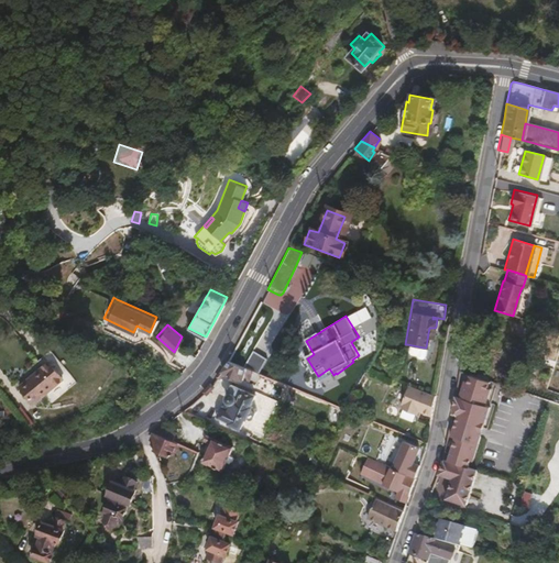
[(28,392),(63,362),(43,339),(30,350),(35,355),(13,375),(28,392)]
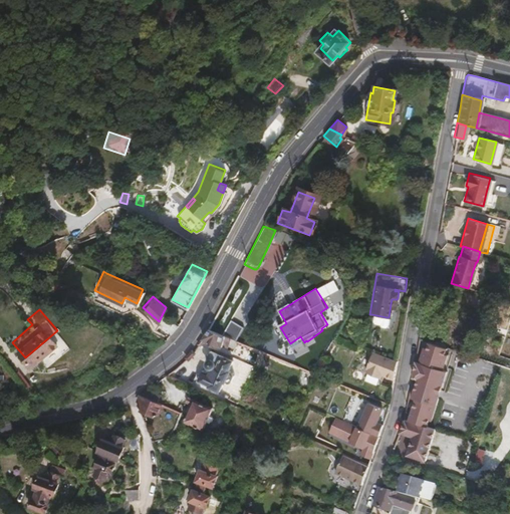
[(386,324),(387,317),(371,314),(370,320),(373,322),(378,323),(379,325),(384,326),(386,324)]
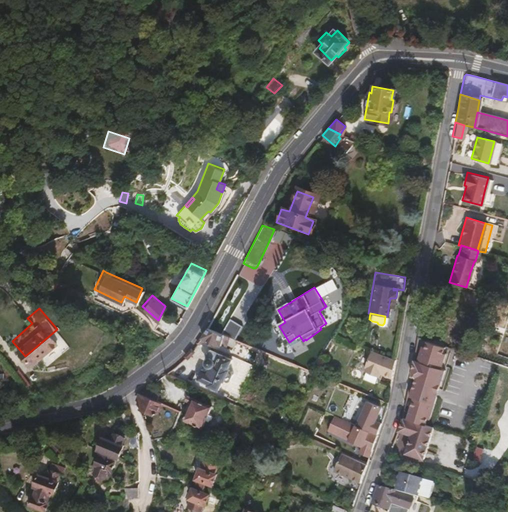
[(229,350),(232,342),(207,332),(202,342),(208,344),(208,346),(215,348),(216,347),(222,350),(223,348),(229,350)]
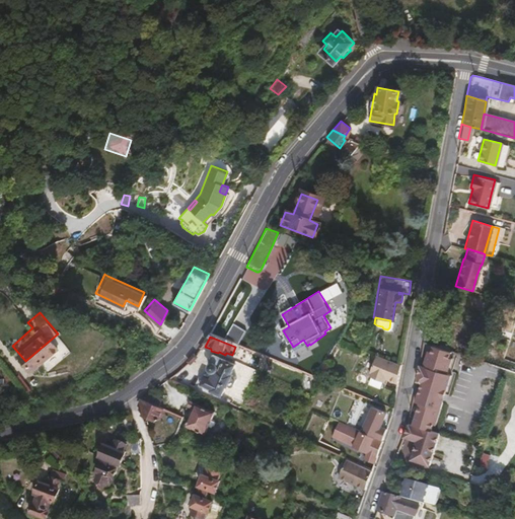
[(418,401),(441,408),(456,354),(429,347),(423,367),(419,366),(415,381),(419,382),(415,400),(418,401)]
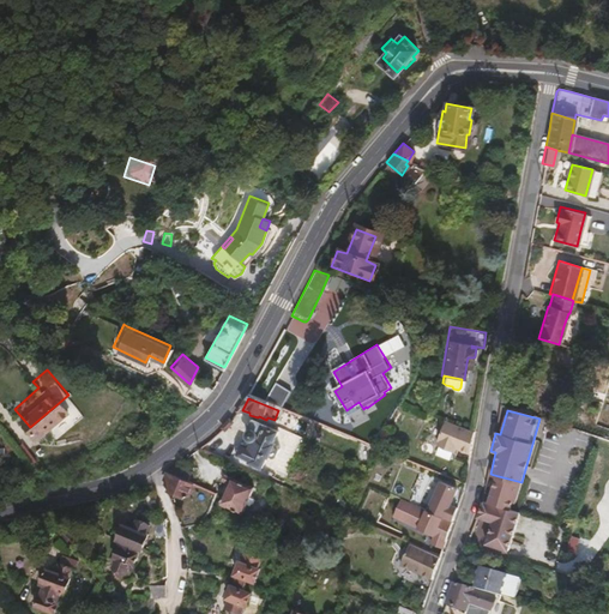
[(468,455),(471,432),(444,421),(434,446),(451,453),(452,449),(468,455)]
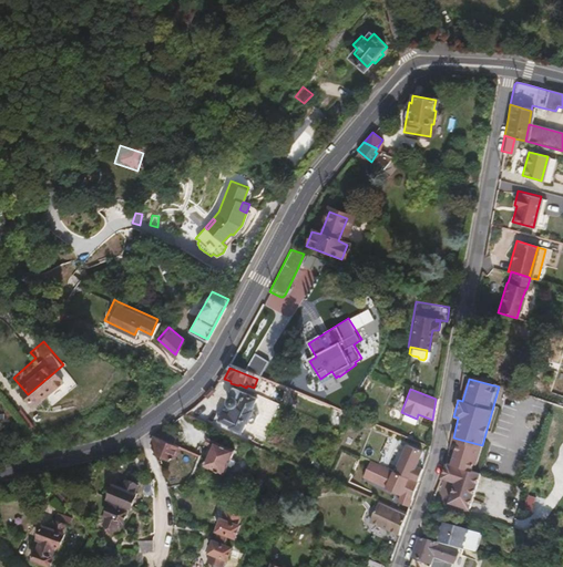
[(251,412),(255,402),(231,391),(227,400),(231,401),(229,404),(225,405),(224,408),(226,411),(225,414),(221,412),(215,424),(241,434),(246,424),(249,425),(254,424),(257,418),(256,414),(251,412)]
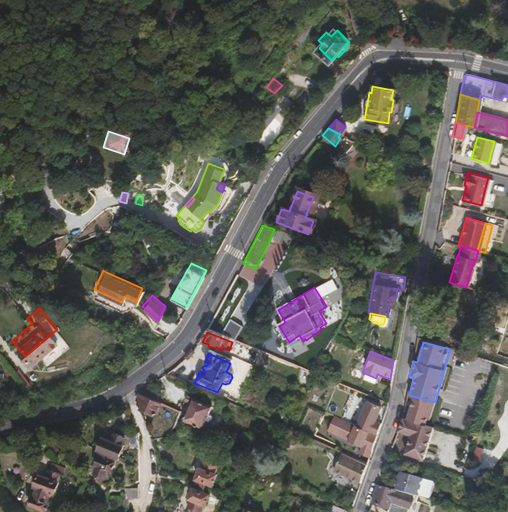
[(152,401),(155,392),(145,389),(136,395),(152,401)]
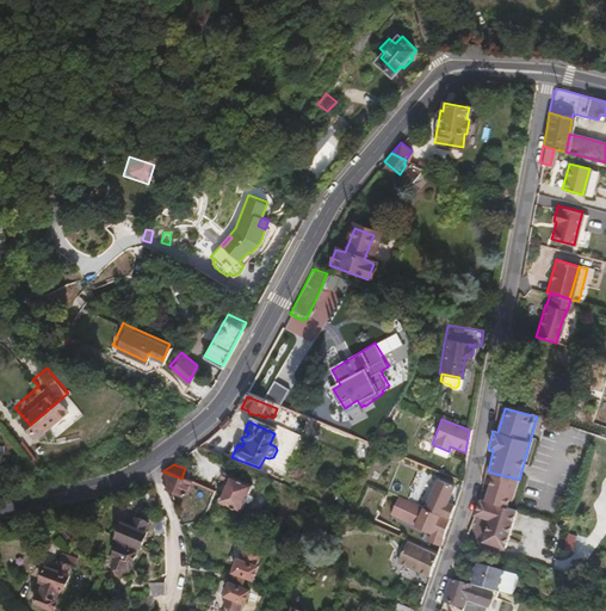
[(184,491),(189,480),(181,479),(162,471),(161,479),(166,481),(165,483),(166,487),(180,493),(184,491)]
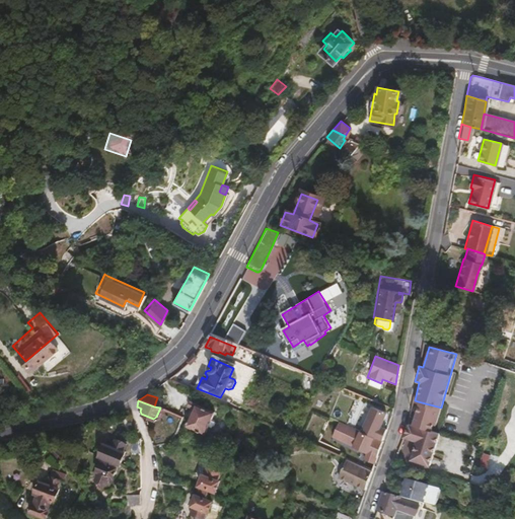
[(418,401),(412,424),(432,430),(434,425),(438,426),(441,408),(418,401)]
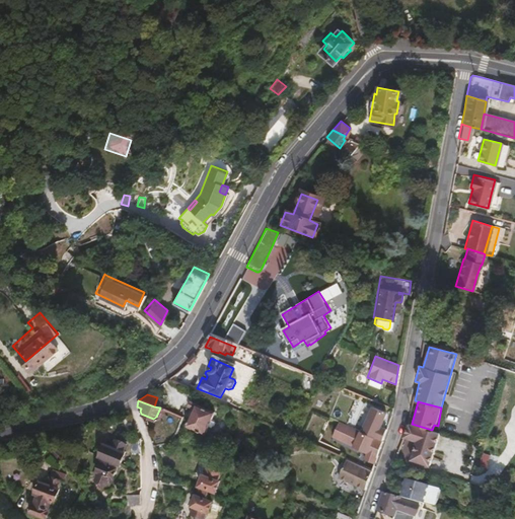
[(205,435),(214,414),(195,405),(193,411),(186,427),(205,435)]
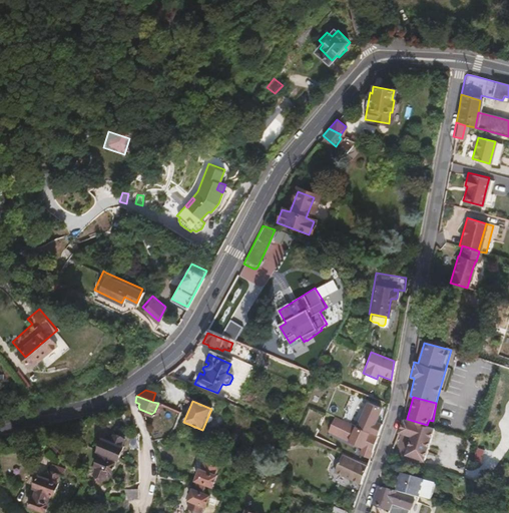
[(379,421),(384,408),(368,401),(358,427),(332,417),(326,432),(363,446),(359,455),(370,459),(384,423),(379,421)]
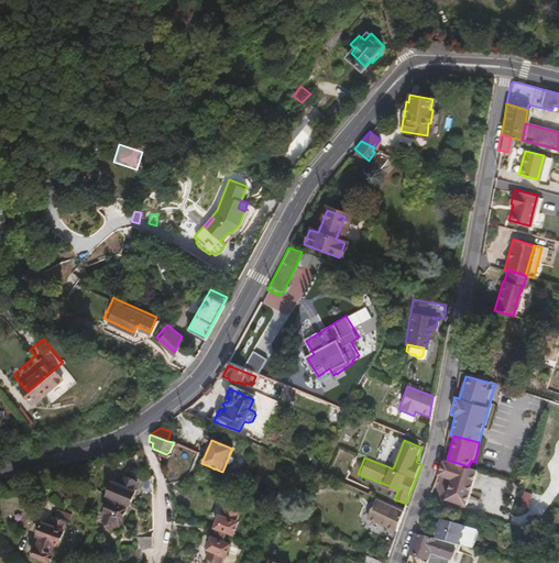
[(463,504),(474,468),(469,466),(447,460),(440,457),(436,472),(450,477),(444,497),(463,504)]
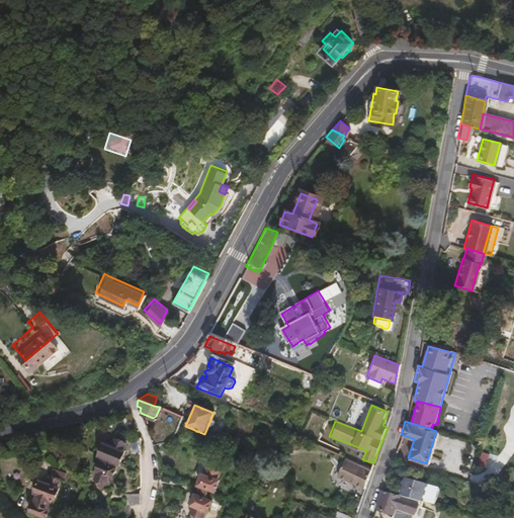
[(284,441),(287,434),(281,432),(278,438),(284,441)]
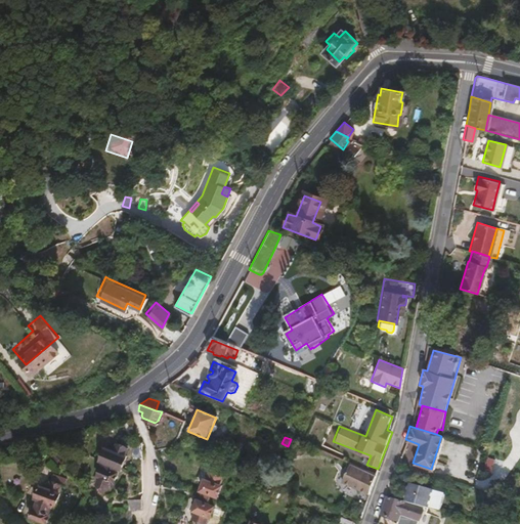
[(123,456),(126,448),(116,443),(112,451),(102,448),(98,460),(101,461),(114,466),(120,469),(125,457),(123,456)]
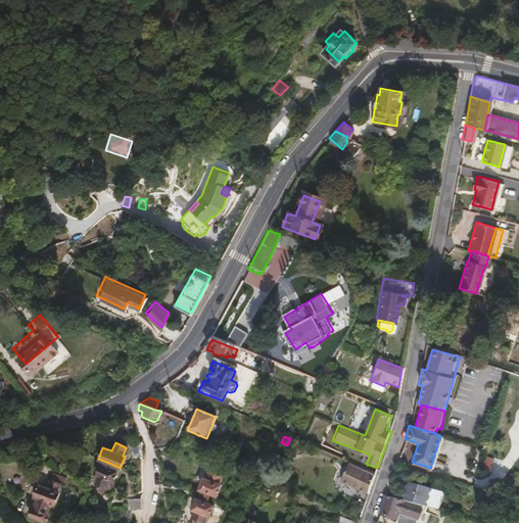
[(139,459),(139,443),(131,442),(131,458),(139,459)]
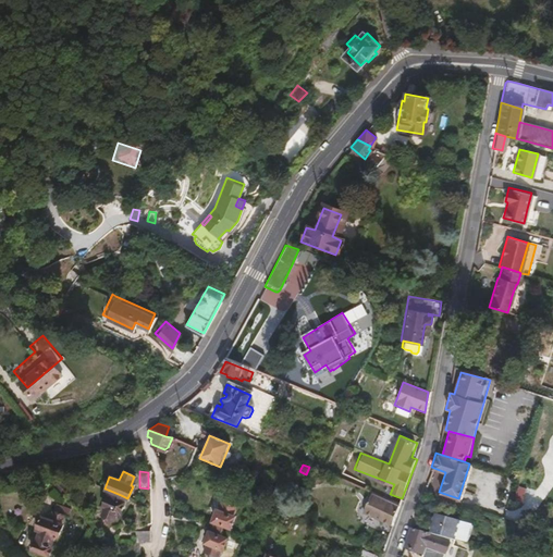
[(120,512),(124,502),(120,499),(121,495),(108,490),(101,505),(103,506),(100,515),(113,520),(117,510),(120,512)]
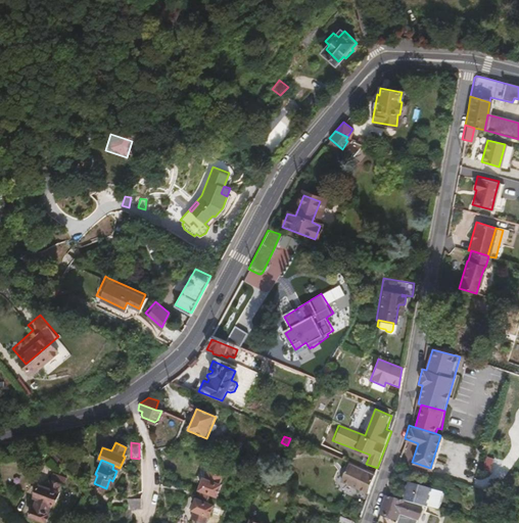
[(363,502),(373,474),(347,464),(336,490),(363,502)]
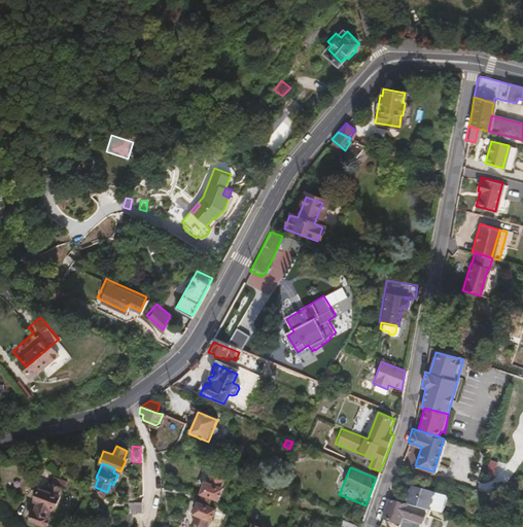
[(56,507),(60,496),(59,495),(62,488),(65,488),(67,481),(54,477),(48,491),(39,488),(35,500),(38,501),(35,511),(34,511),(30,520),(47,526),(51,517),(48,515),(51,506),(56,507)]
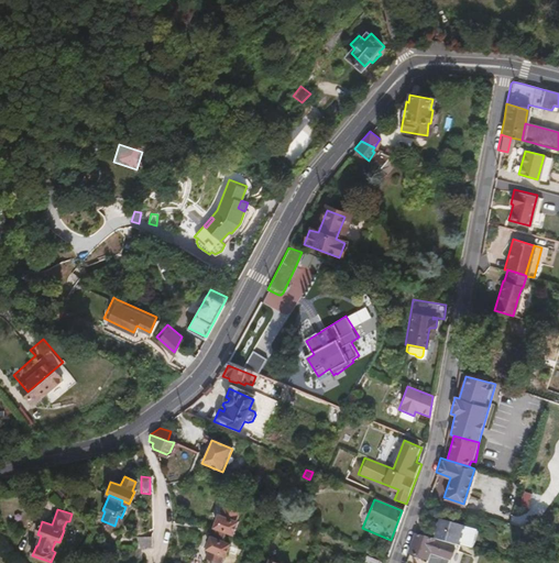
[(233,533),(238,522),(223,517),(219,527),(217,526),(212,532),(223,537),(227,531),(233,533)]
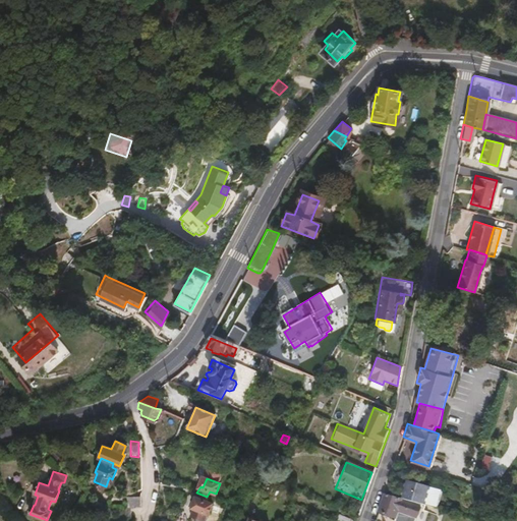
[(423,505),(428,487),(405,480),(400,499),(401,499),(423,505)]
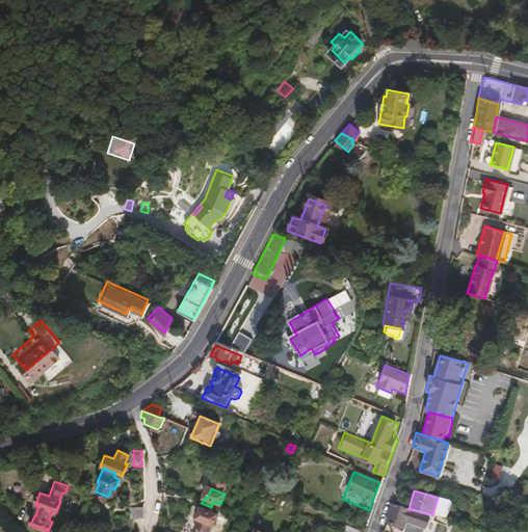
[(444,519),(449,501),(438,498),(432,515),(444,519)]
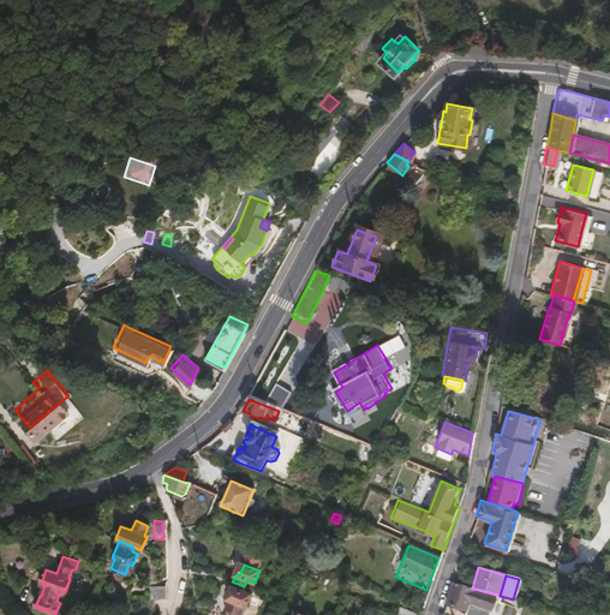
[(244,607),(249,595),(247,595),(243,592),(244,586),(232,581),(226,599),(228,601),(225,609),(237,614),(240,607),(244,607)]
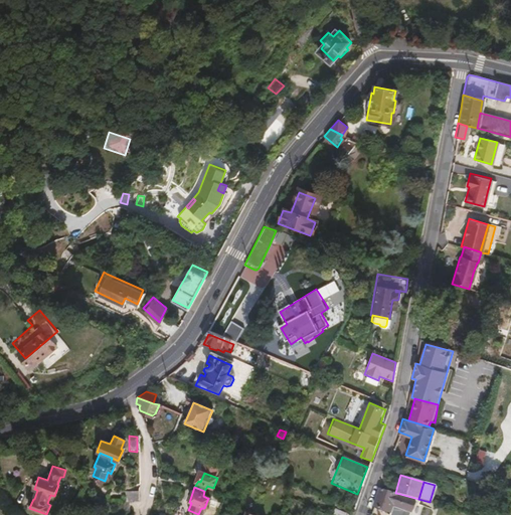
[(389,511),(396,493),(395,493),(378,488),(372,505),(389,511)]
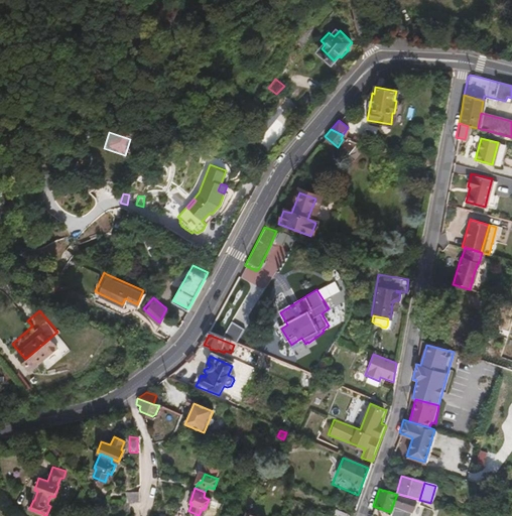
[(136,497),(136,492),(122,494),(122,503),(128,502),(129,502),(136,497)]
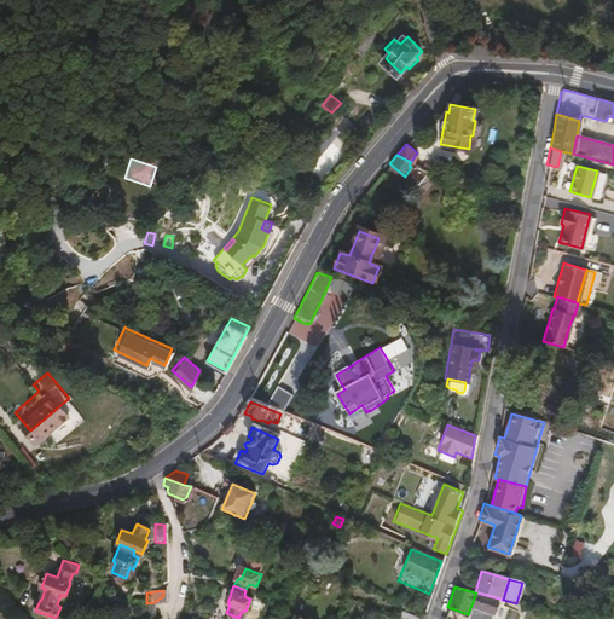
[(476,593),(468,614),(467,618),(493,618),(503,600),(476,593)]
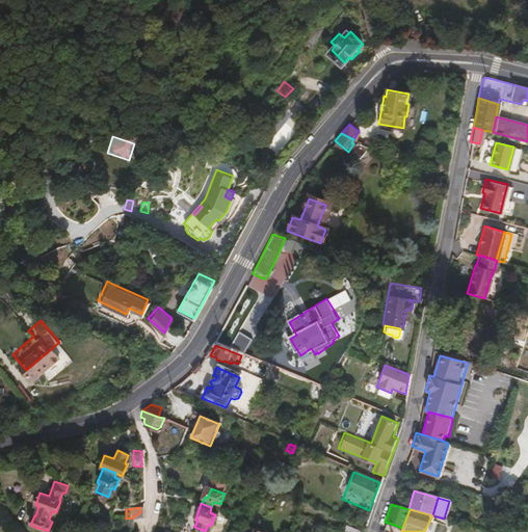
[(132,529),(132,517),(126,519),(114,519),(115,530),(132,529)]
